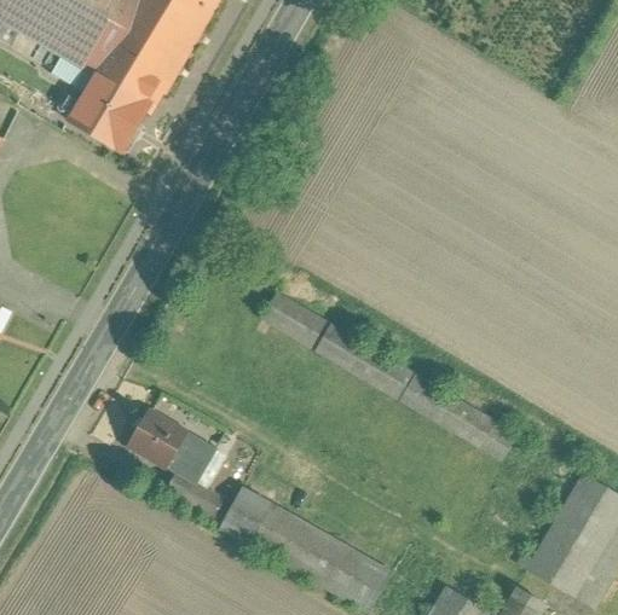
[(0,19),(0,39),(11,45),(19,30),(61,53),(94,73),(152,106),(161,91),(166,93),(218,0),(0,0),(0,19)]
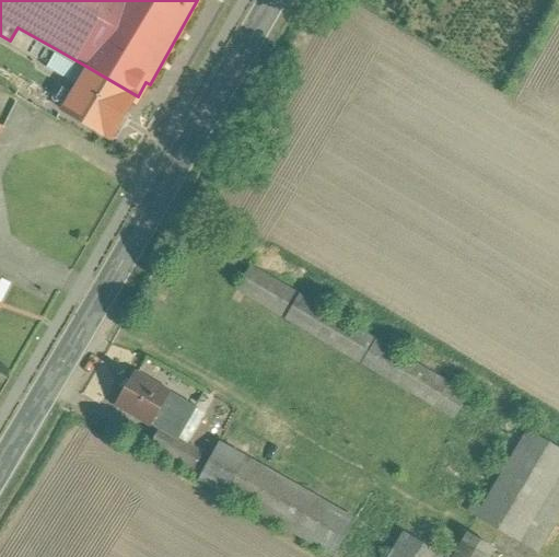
[(76,83),(85,66),(55,48),(45,66),(76,83)]
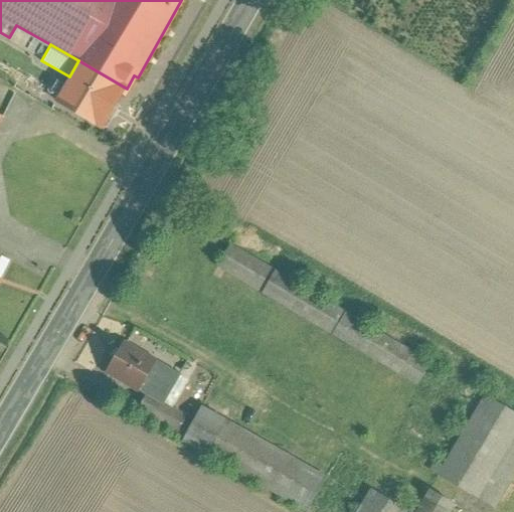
[(127,89),(78,60),(69,76),(56,100),(105,128),(128,89),(127,89)]
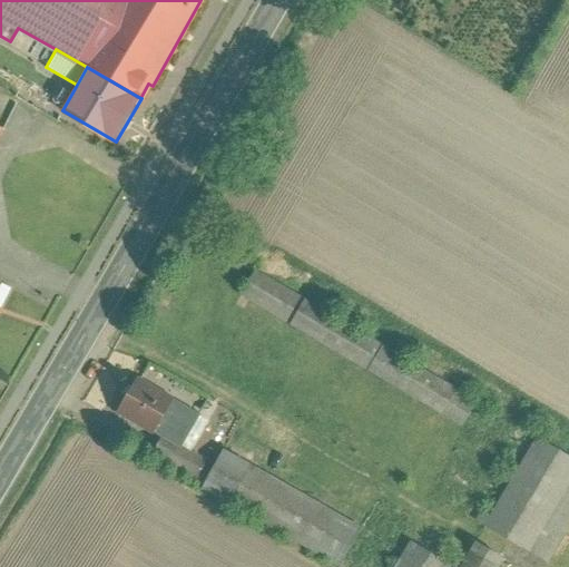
[(254,269),(238,293),(461,426),(476,401),(254,269)]
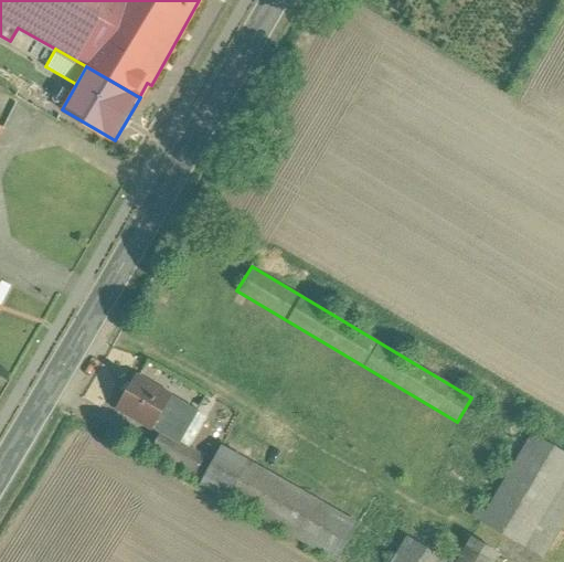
[(135,374),(116,406),(159,431),(177,441),(195,409),(135,374)]
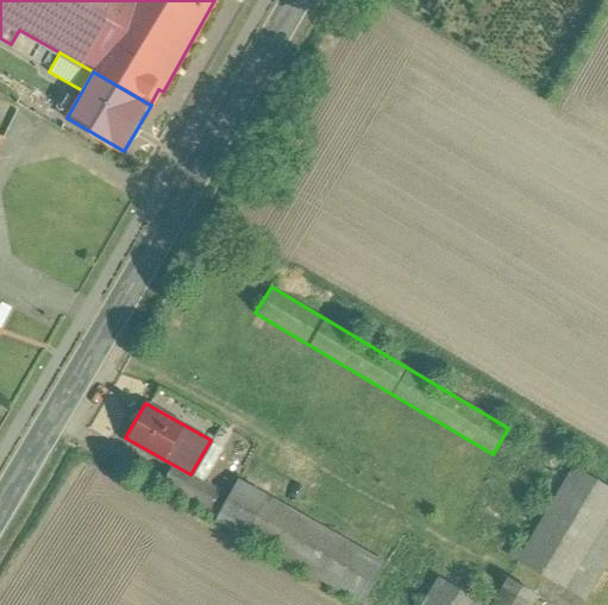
[(190,474),(171,464),(162,480),(208,506),(205,512),(215,520),(229,496),(190,474)]
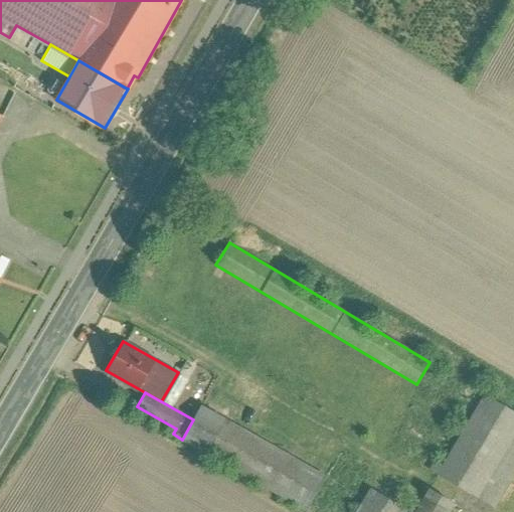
[(429,469),(493,507),(513,472),(513,411),(484,393),(442,465),(434,460),(429,469)]
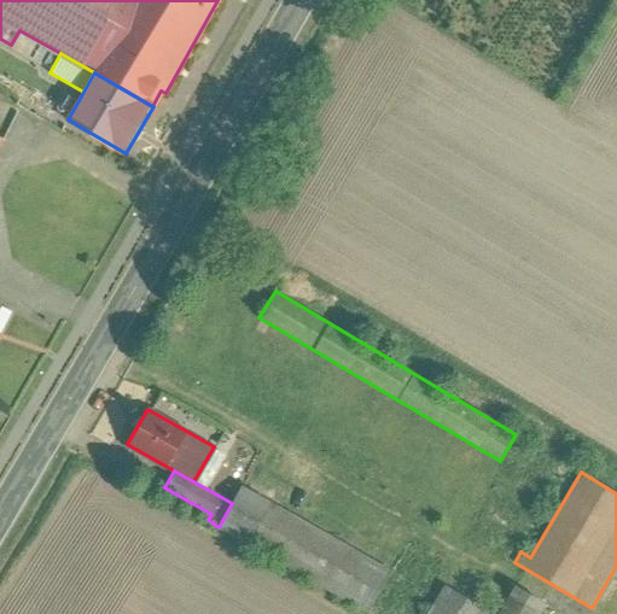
[(232,503),(219,527),(367,612),(391,571),(243,486),(232,503)]
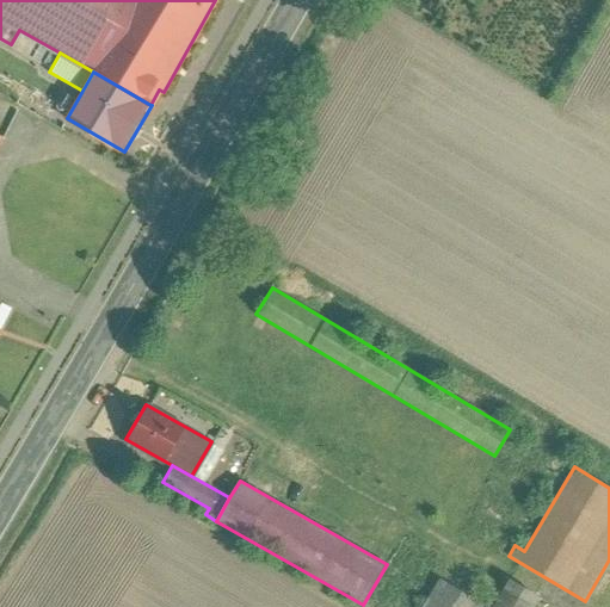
[(421,606),(476,606),(481,601),(441,576),(421,606)]
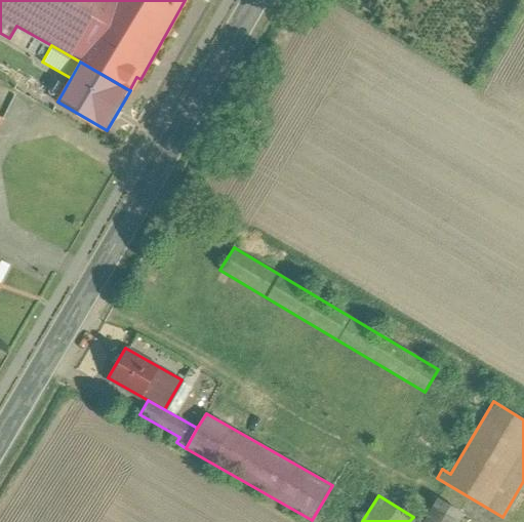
[(456,521),(462,513),(437,497),(421,521),(456,521)]
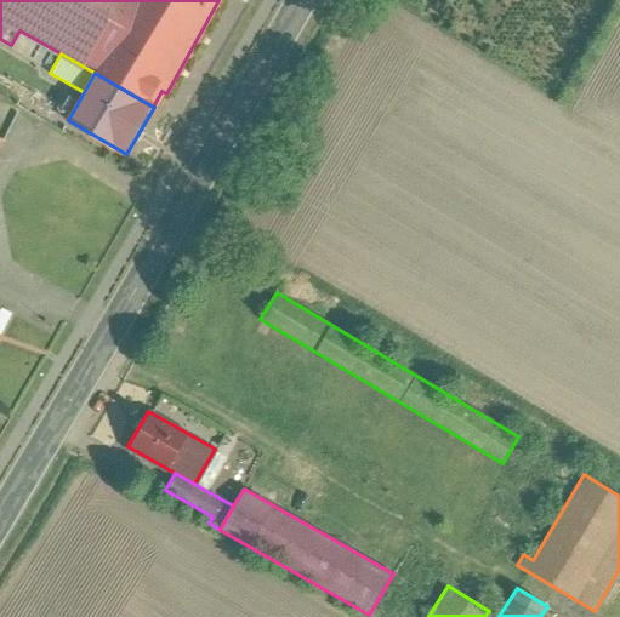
All buildings are outlined.
